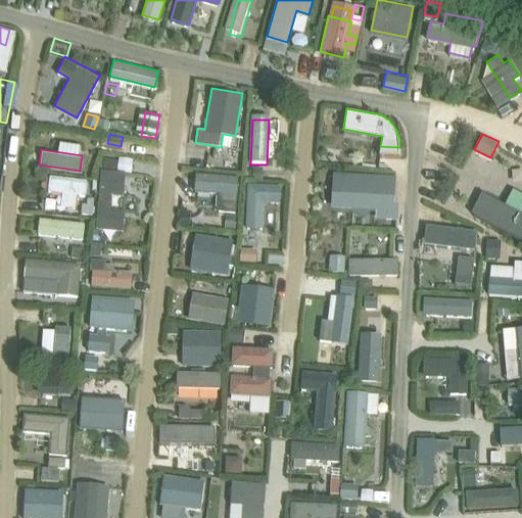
[(119,156),(104,154),(101,166),(116,168),(119,156)]
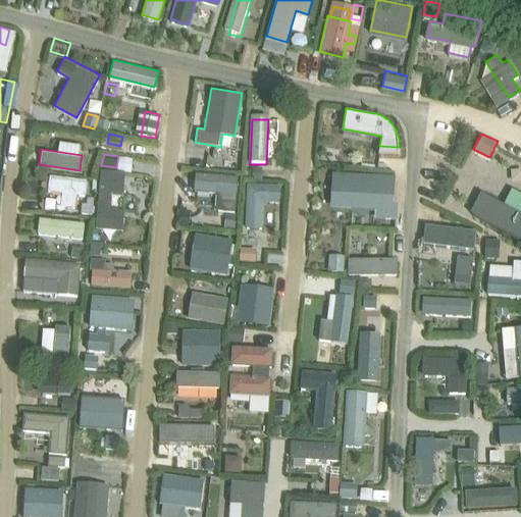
[(262,176),(262,164),(253,164),(253,176),(262,176)]
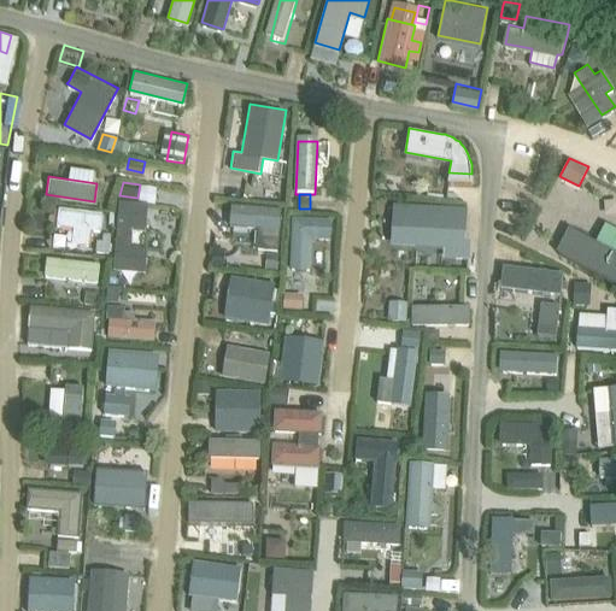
[(146,270),(147,246),(130,246),(130,244),(132,227),(142,228),(146,228),(147,213),(133,212),(134,199),(119,198),(115,266),(146,270)]
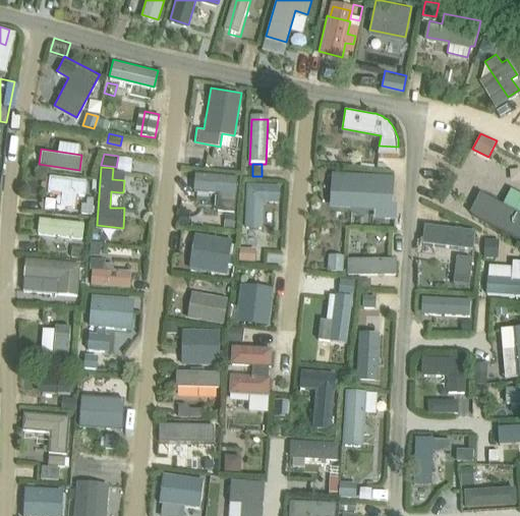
[(238,173),(195,170),(194,177),(194,188),(219,190),(217,208),(235,210),(238,173)]
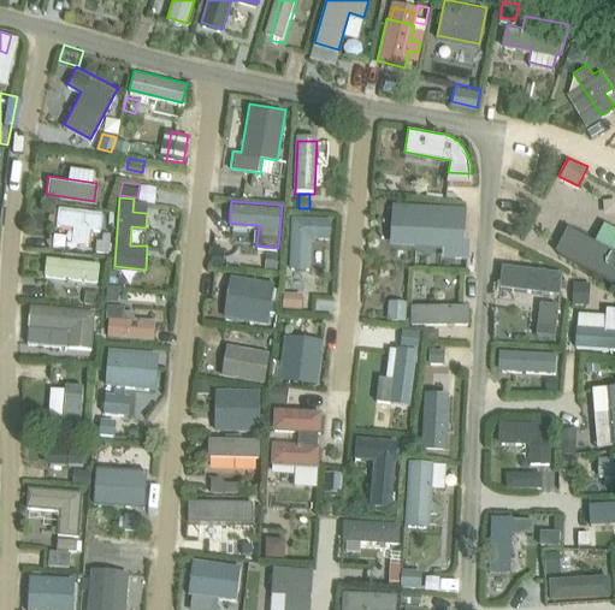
[(455,256),(468,256),(469,238),(463,237),(466,205),(404,202),(402,243),(455,247),(455,256)]
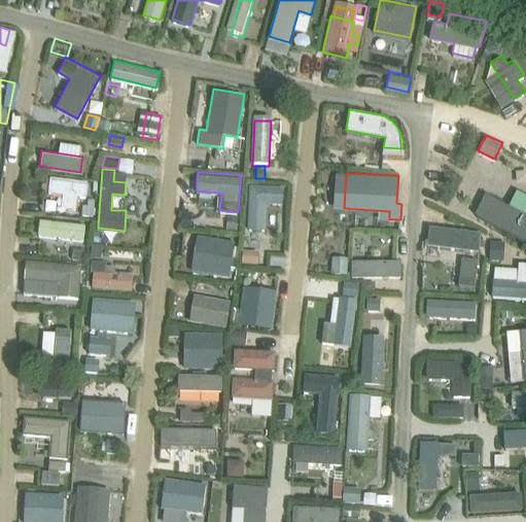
[(60,205),(75,207),(76,194),(84,195),(86,181),(49,176),(47,190),(62,193),(60,205)]
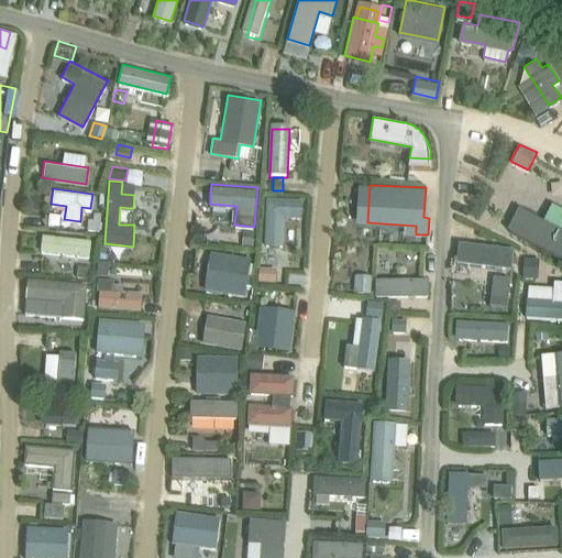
[(302,198),(270,196),(267,240),(284,241),(285,212),(302,214),(302,198)]
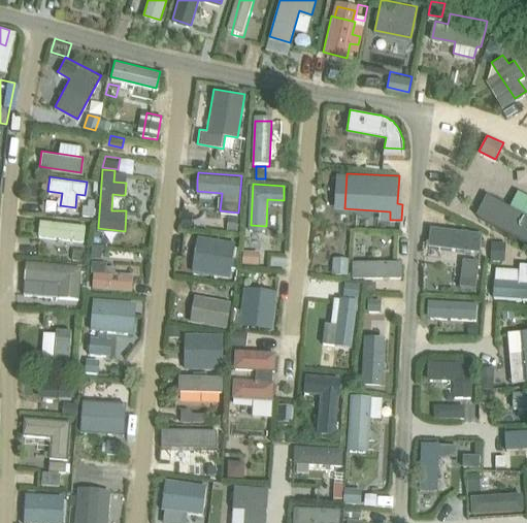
[(526,214),(487,194),(476,215),(526,239),(526,214)]
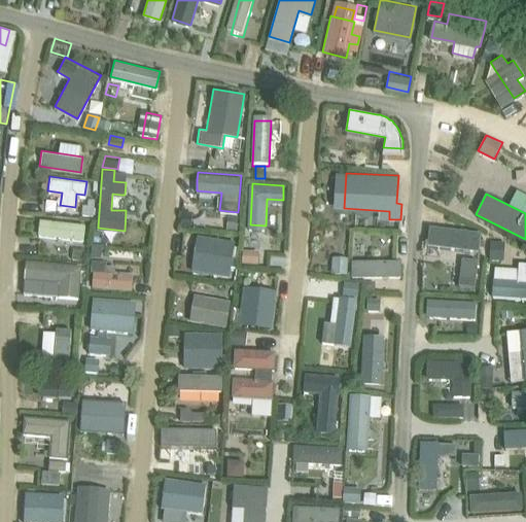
[(80,213),(93,214),(93,204),(81,203),(80,213)]
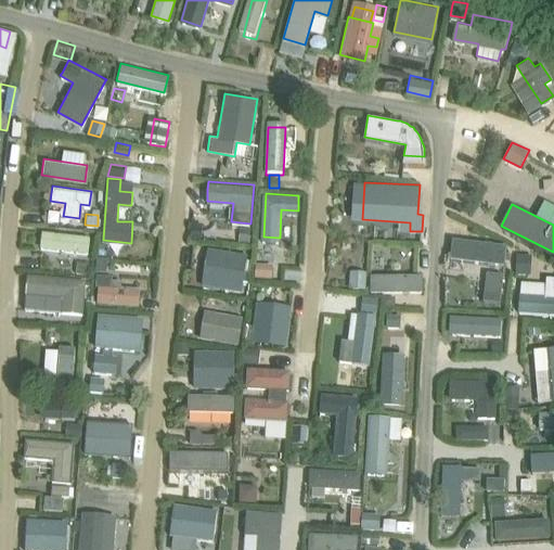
[(219,224),(192,220),(191,237),(217,240),(219,224)]
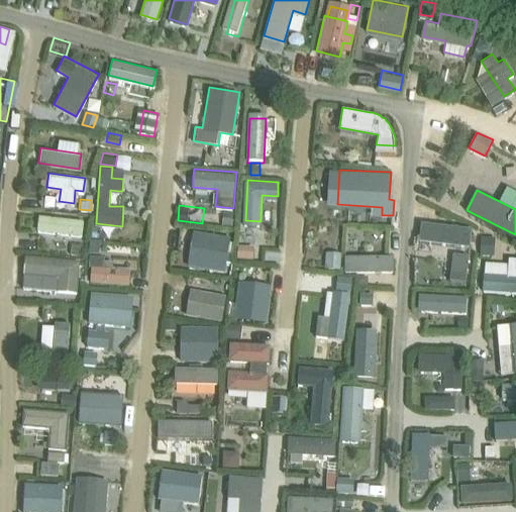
[(233,210),(223,209),(222,222),(232,223),(233,210)]
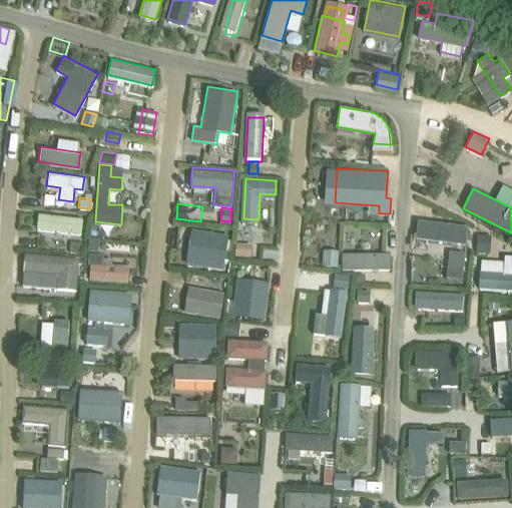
[(67,233),(81,235),(83,214),(42,209),(40,221),(68,224),(67,233)]
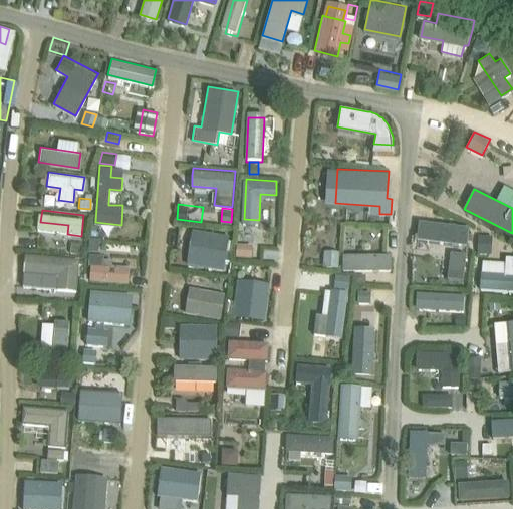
[(420,220),(418,238),(428,239),(426,254),(451,257),(451,250),(452,242),(467,244),(469,226),(420,220)]
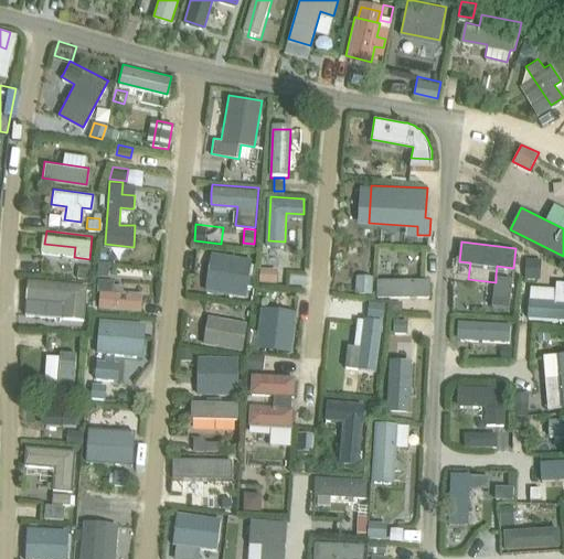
[(252,256),(211,249),(204,289),(245,296),(252,256)]
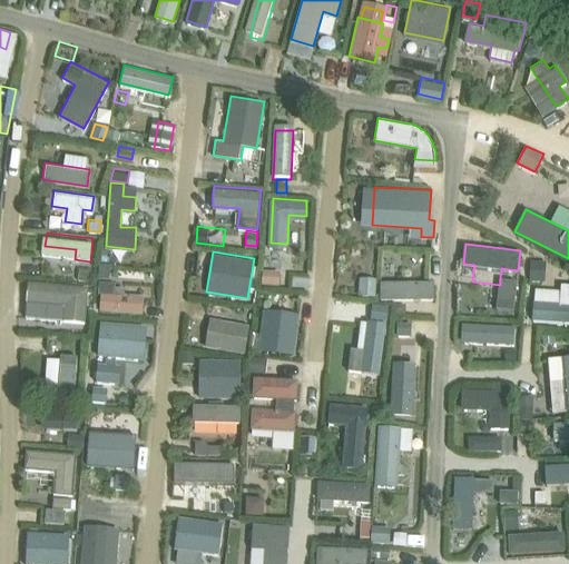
[(384,270),(400,271),(401,255),(385,254),(384,270)]
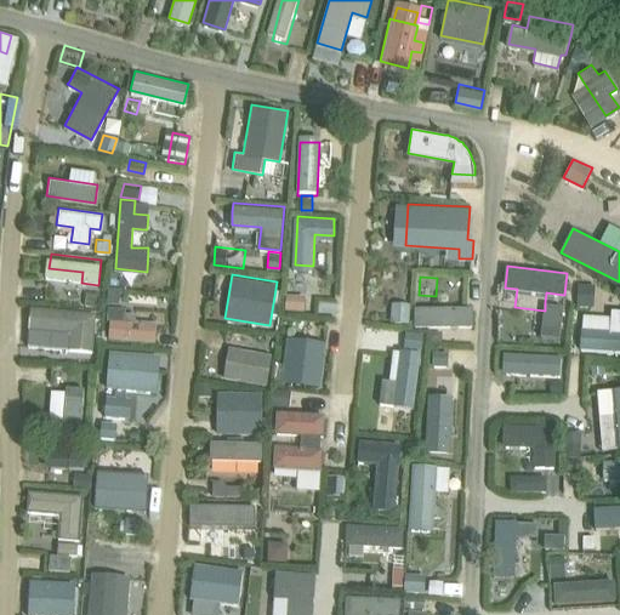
[(595,282),(578,280),(578,302),(595,303),(595,282)]
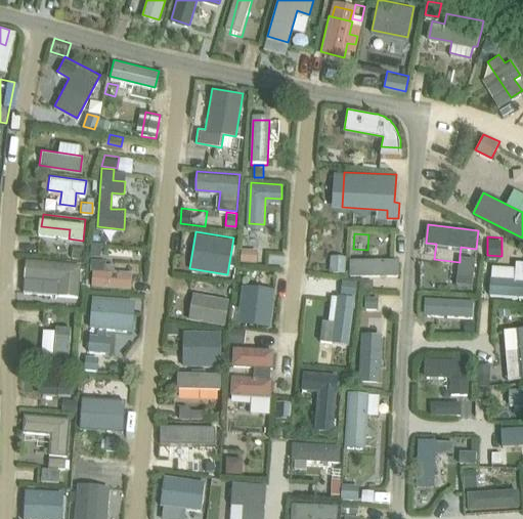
[(84,245),(73,244),(72,255),(82,256),(84,245)]
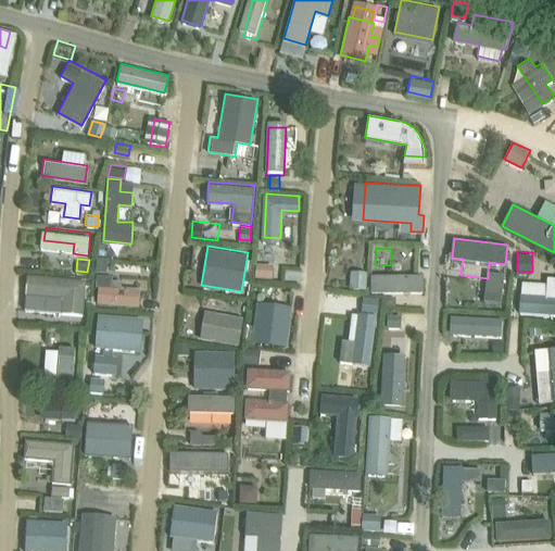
[(116,261),(101,260),(100,272),(115,273),(116,261)]
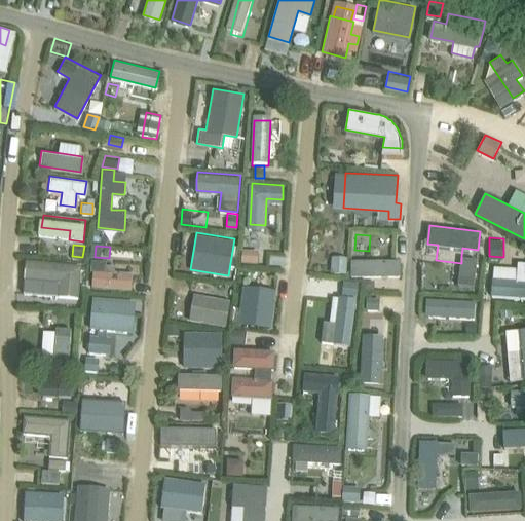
[(258,248),(242,247),(241,260),(258,261),(258,248)]
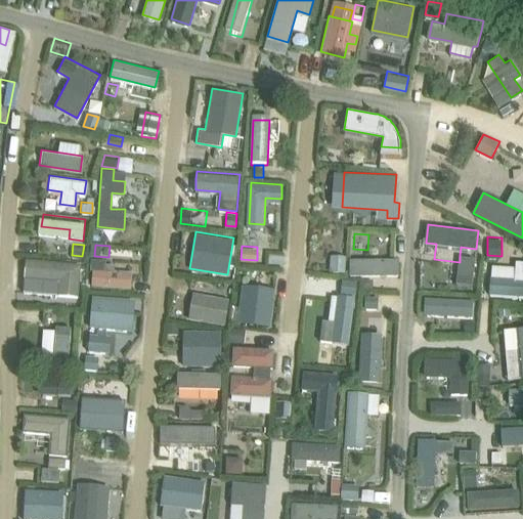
[(346,254),(331,253),(330,269),(345,270),(346,254)]
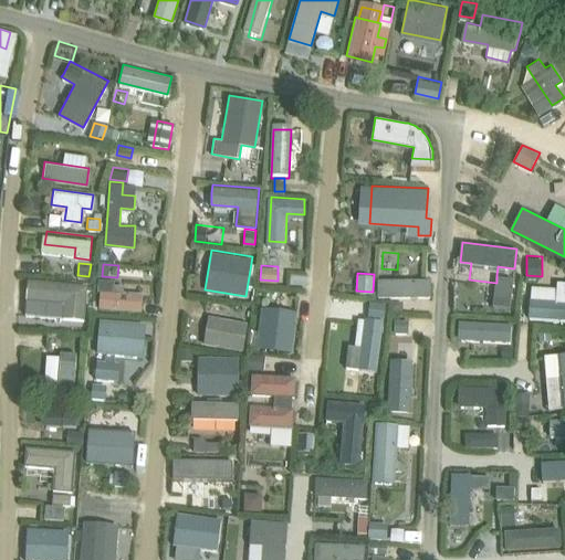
[(497,283),(493,305),(510,307),(513,277),(497,275),(497,283)]
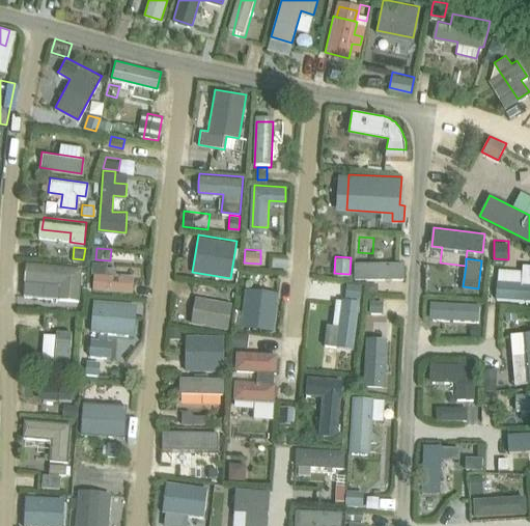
[(82,266),(27,260),(25,279),(60,282),(59,297),(79,299),(82,266)]
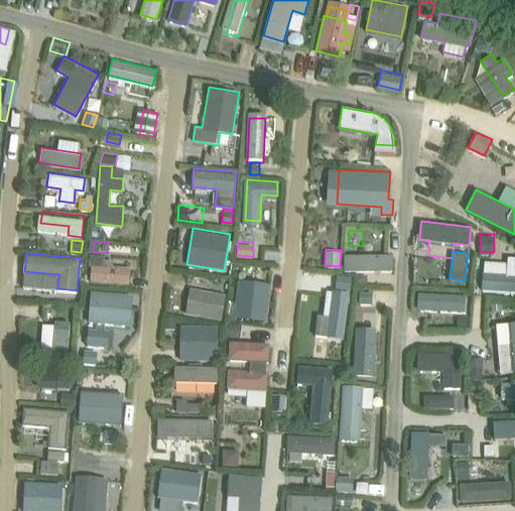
[(91,279),(129,282),(131,265),(113,264),(107,258),(104,258),(105,254),(90,253),(89,264),(92,265),(91,279)]
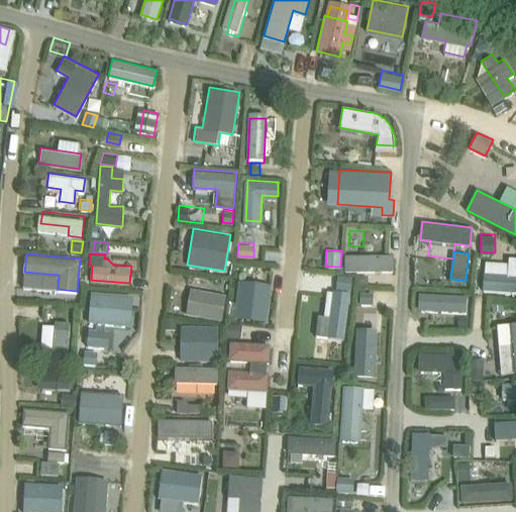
[(344,254),(344,271),(393,270),(392,253),(344,254)]
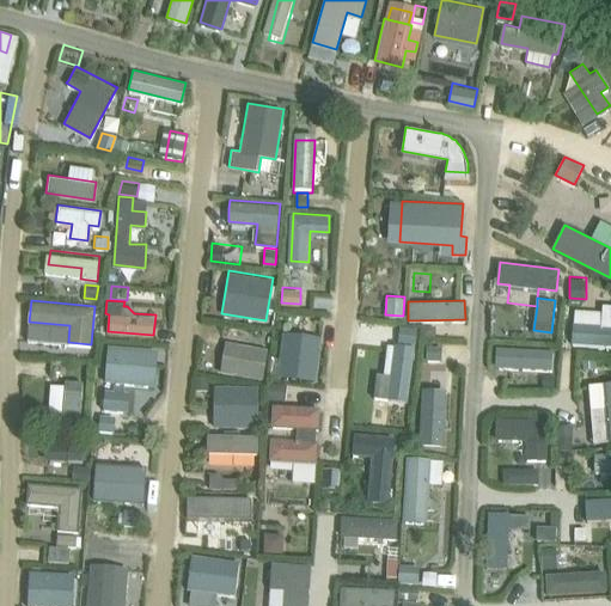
[(600,324),(573,322),(572,343),(610,346),(610,304),(602,304),(600,324)]
